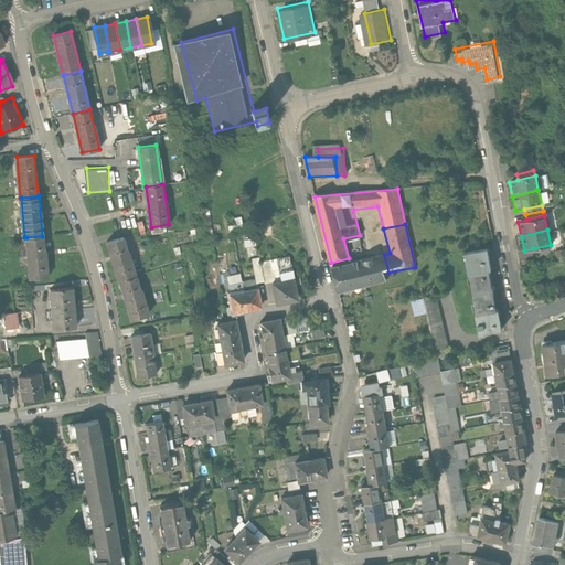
[(42,236),(27,237),(30,277),(46,276),(43,236),(42,236)]
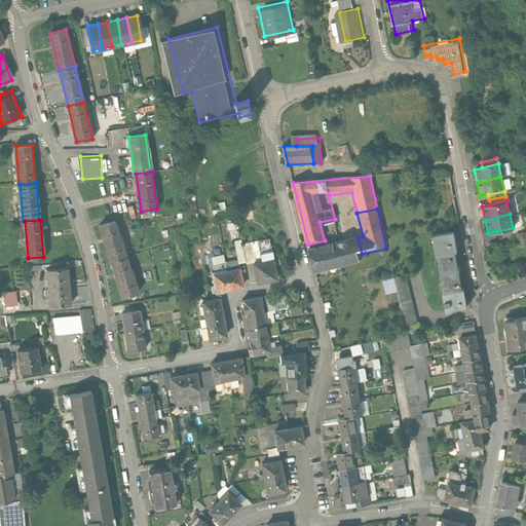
[(115,222),(99,226),(109,262),(111,262),(124,258),(115,222)]
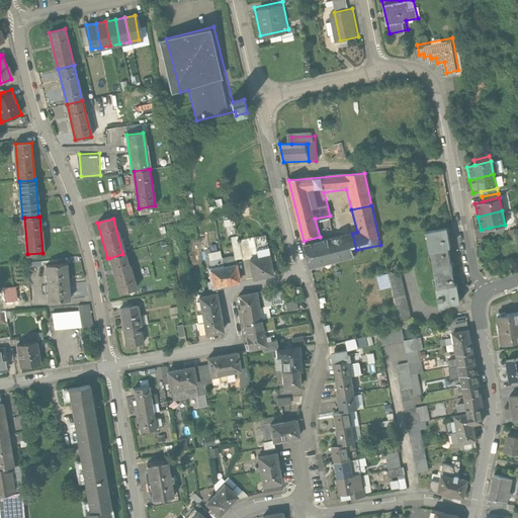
[(505,225),(489,228),(490,233),(506,230),(505,225)]
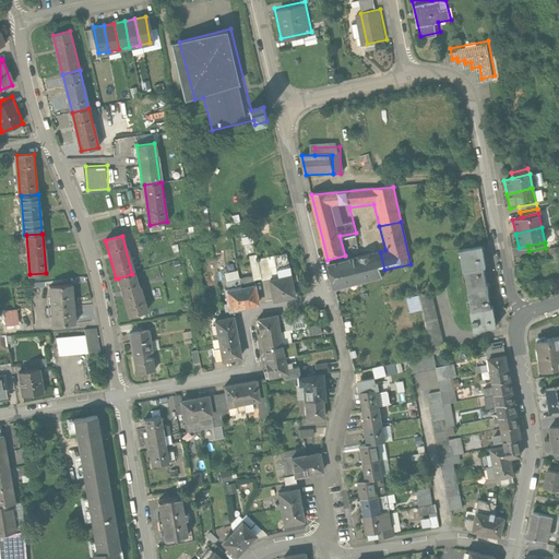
[(461,250),(464,272),(485,269),(486,268),(483,247),(461,250)]
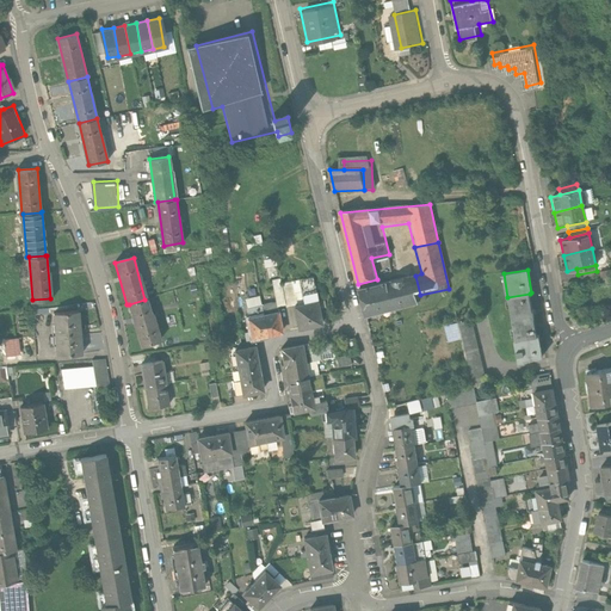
[(415,276),(360,290),(366,315),(423,301),(420,295),(415,276)]
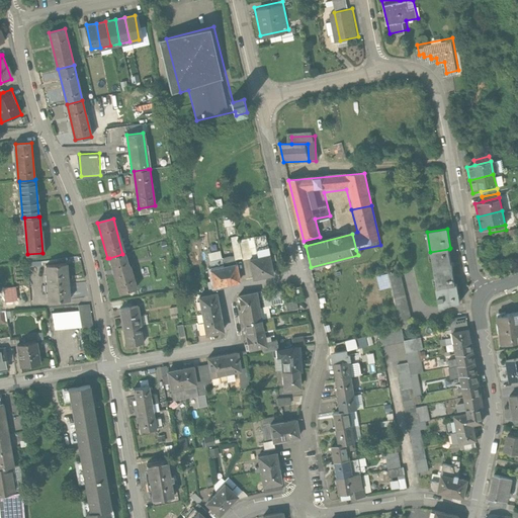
[(249,257),(248,257),(254,280),(273,276),(264,239),(255,241),(258,255),(249,257)]
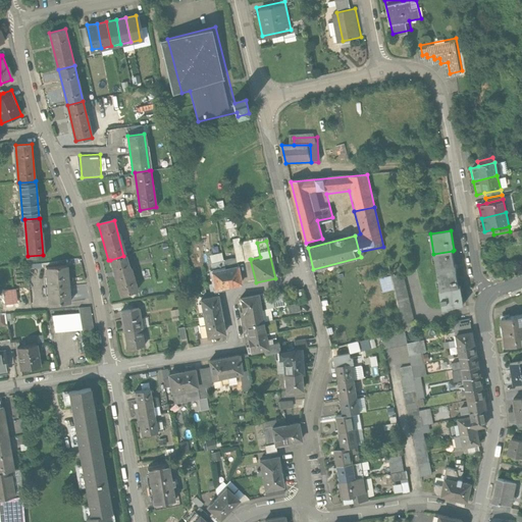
[(260,257),(257,243),(248,245),(251,259),(260,257)]
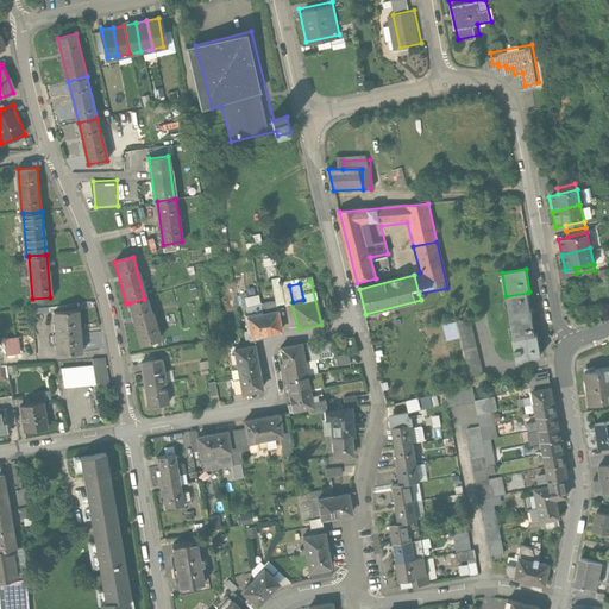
[(289,284),(282,287),(282,288),(286,303),(286,305),(292,302),(293,302),(289,286),(289,284)]
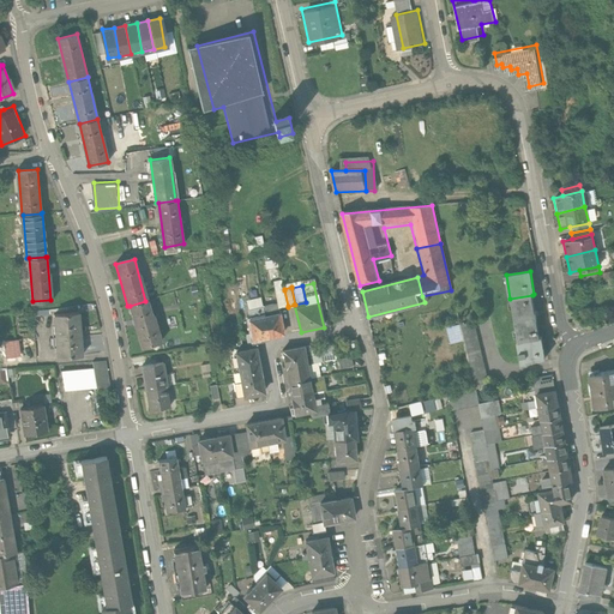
[(281,306),(281,307),(282,307),(288,306),(284,290),(277,292),(281,306)]
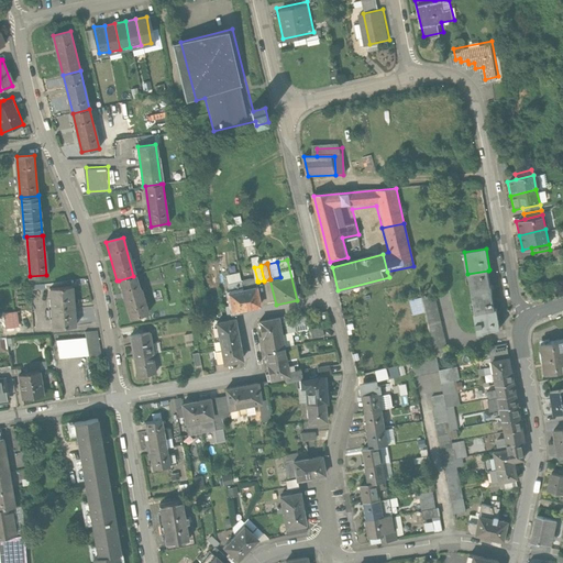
[(475,302),(477,312),(495,310),(492,293),(493,293),(492,287),(490,287),(488,271),(467,274),(473,302),(475,302)]
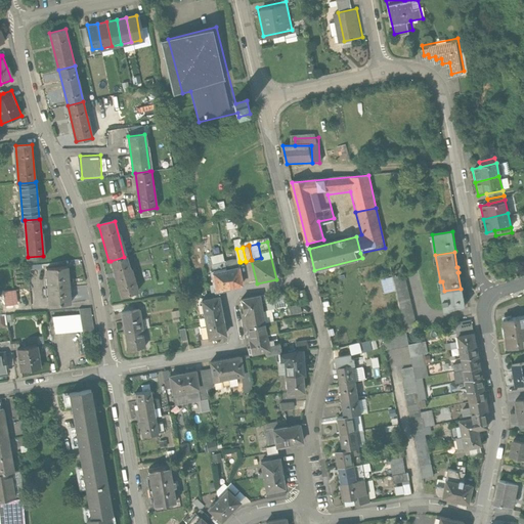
[(124,257),(111,261),(120,297),(135,293),(126,257),(124,257)]
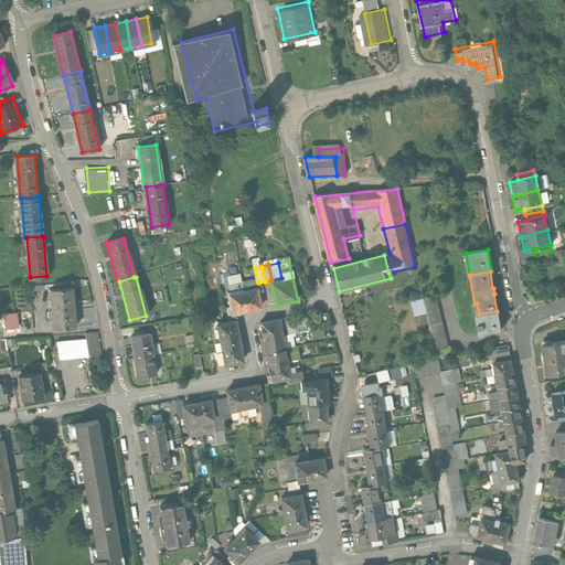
[(258,281),(244,284),(249,310),(265,307),(259,283),(258,283),(258,281)]
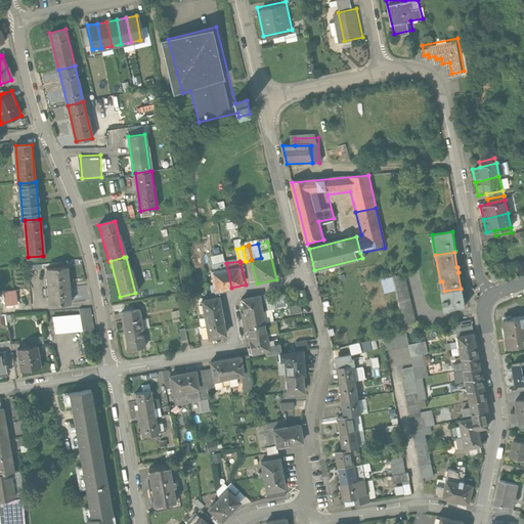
[(226,263),(213,266),(216,284),(217,291),(231,288),(226,263)]
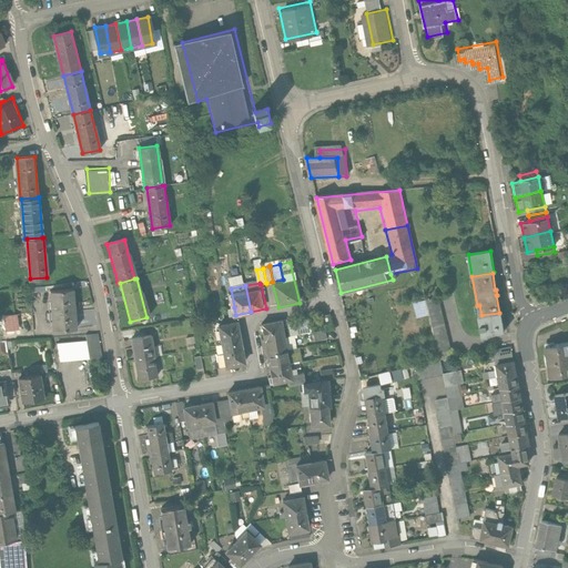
[(77,325),(72,287),(49,290),(53,328),(77,325)]
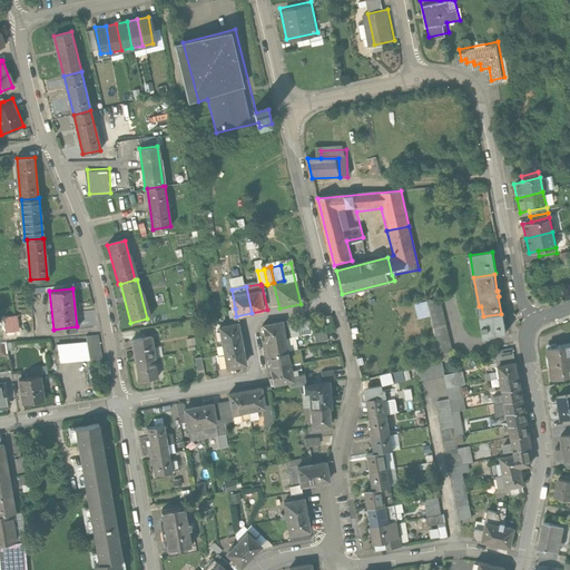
[(448,352),(434,300),(421,303),(434,355),(448,352)]
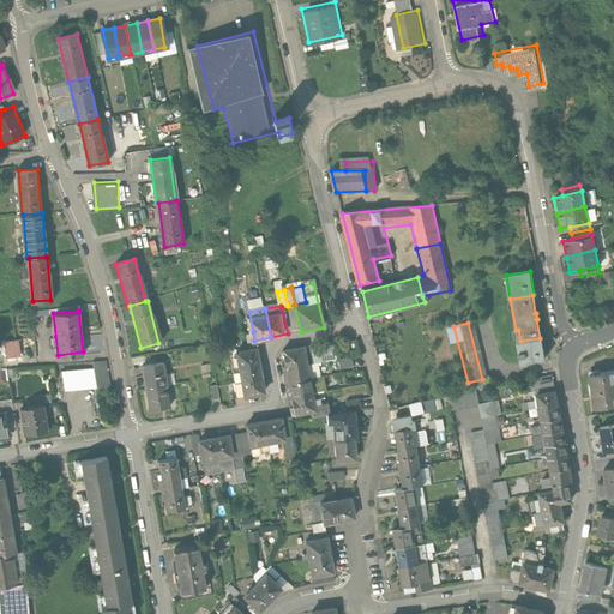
[(517,342),(521,365),(546,361),(542,337),(540,338),(521,341),(517,342)]
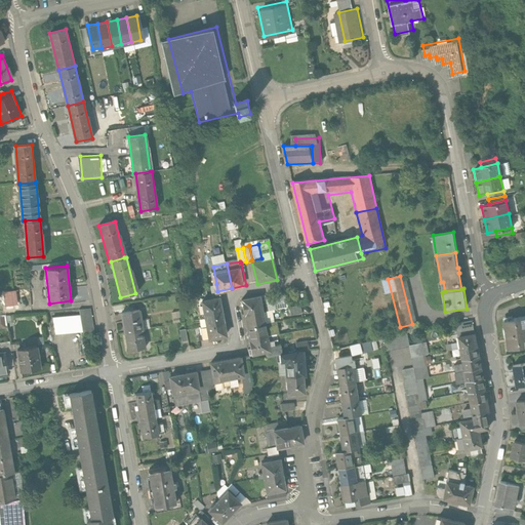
[(24,289),(11,289),(11,301),(24,300),(24,289)]
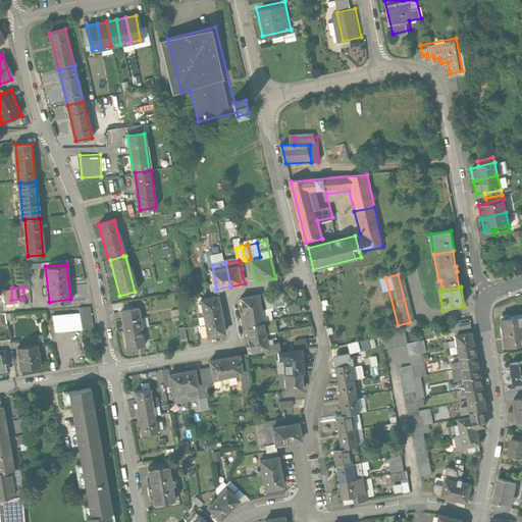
[(203,300),(206,312),(223,309),(220,296),(203,300)]
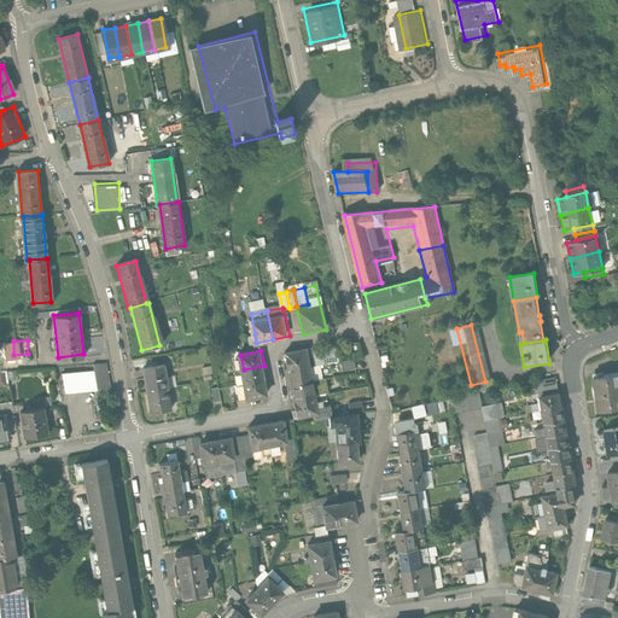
[(284,355),(287,372),(289,372),(309,367),(307,359),(305,350),(284,355)]
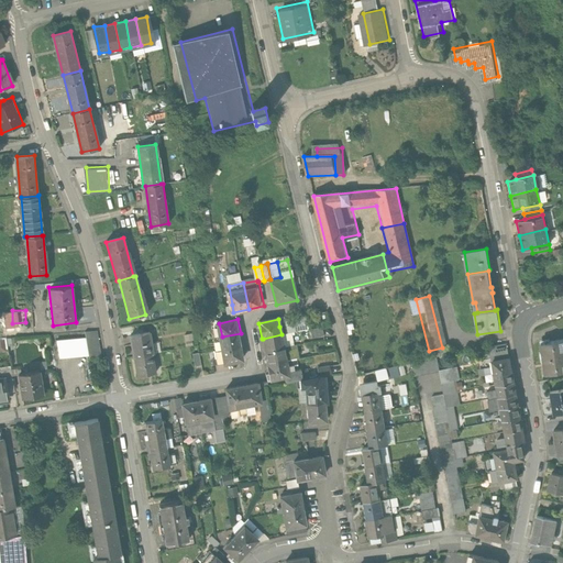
[(288,331),(299,328),(297,320),(286,323),(288,331)]
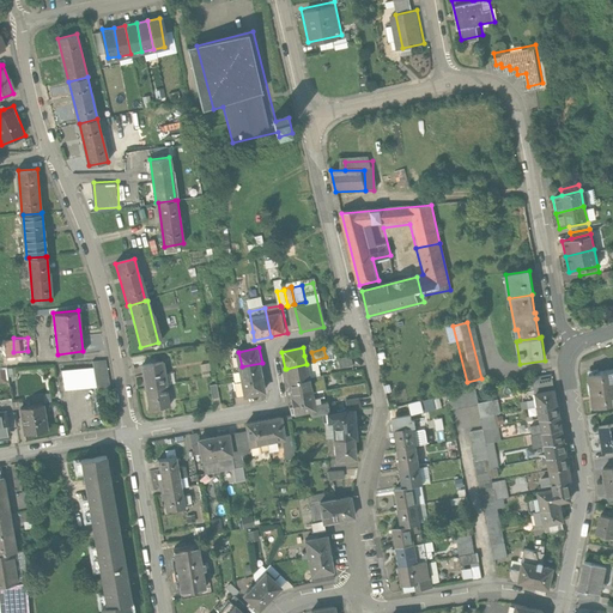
[(351,357),(337,360),(339,369),(353,366),(351,357)]
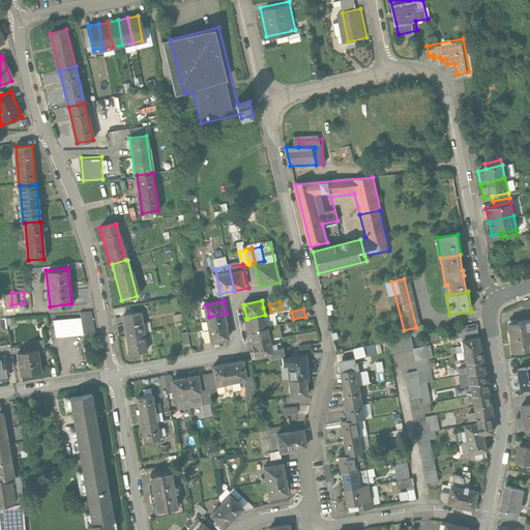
[(79,313),(80,318),(82,334),(83,336),(96,334),(92,311),(79,313)]
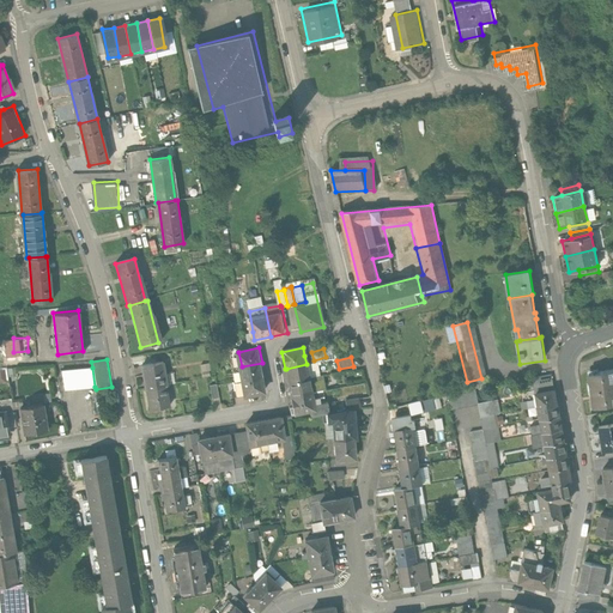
[(161,363),(141,366),(146,388),(165,384),(161,363)]
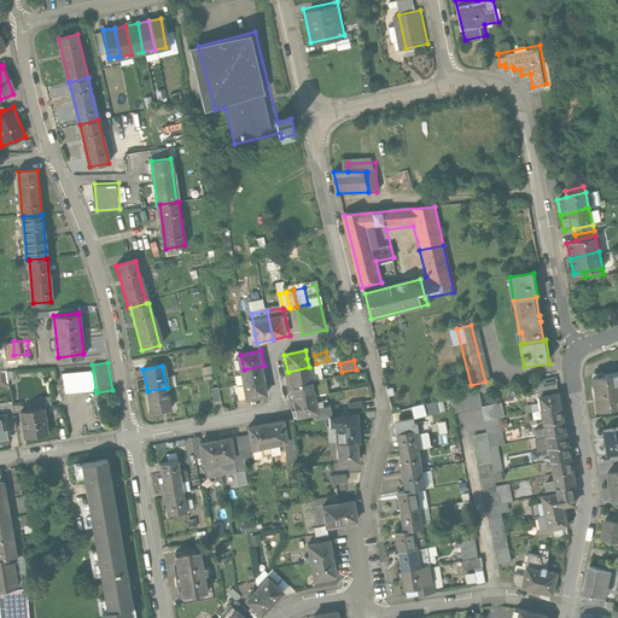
[(244,369),(248,385),(268,380),(264,366),(244,369)]
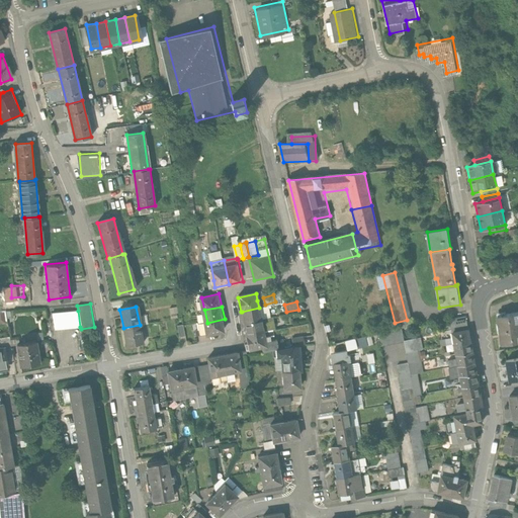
[(242,312),(245,324),(261,320),(265,320),(262,307),(259,308),(242,312)]
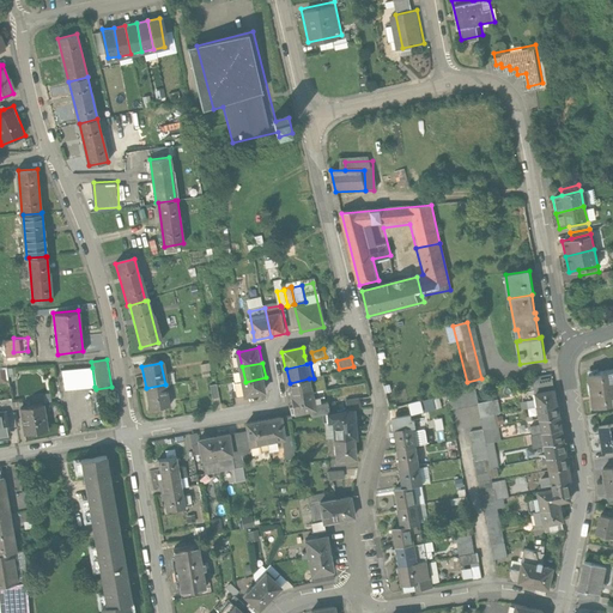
[(92,368),(64,372),(67,392),(95,387),(92,368)]
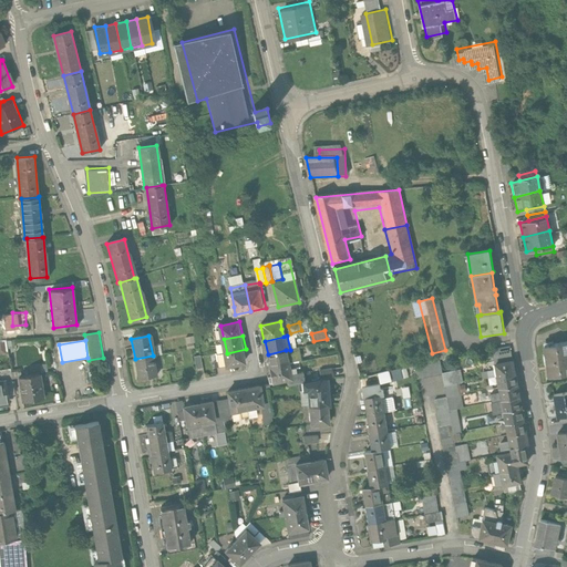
[(566,341),(543,347),(548,379),(566,375),(566,341)]
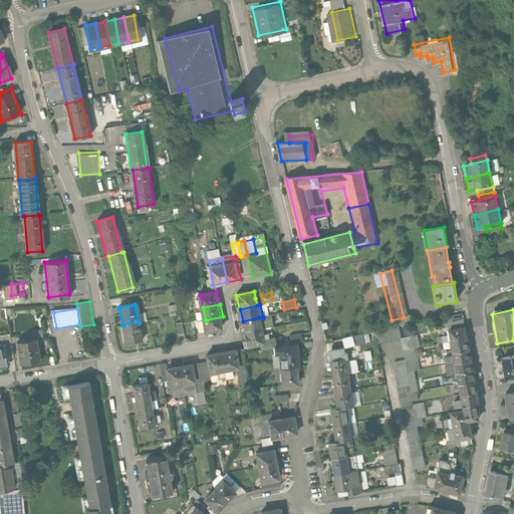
[(206,320),(208,333),(225,329),(223,316),(206,320)]
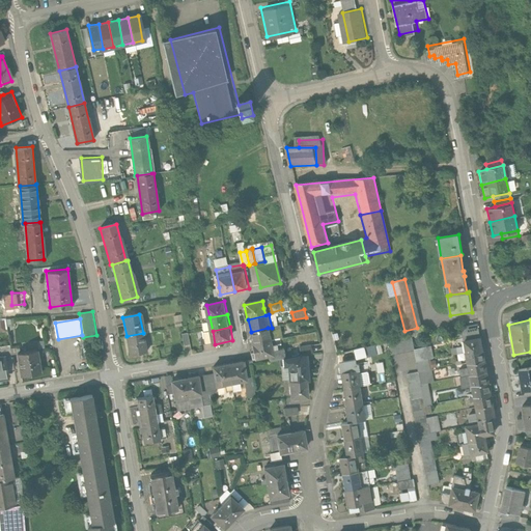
[(251,332),(254,344),(271,340),(274,340),(272,328),(268,328),(251,332)]
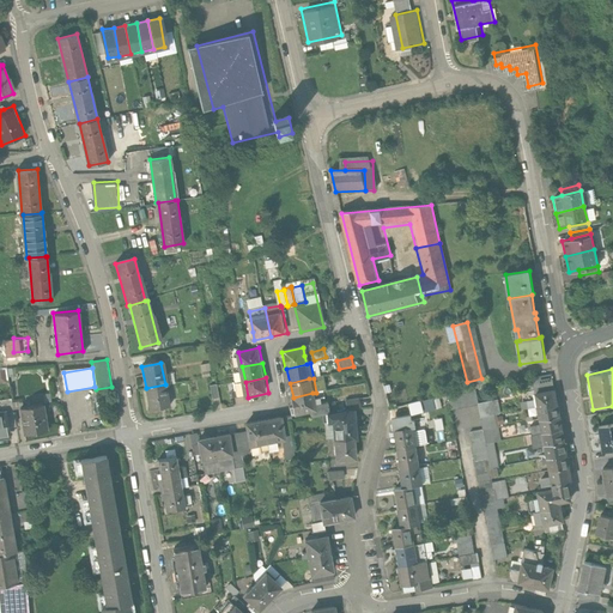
[(165,384),(146,388),(150,410),(169,406),(165,384)]
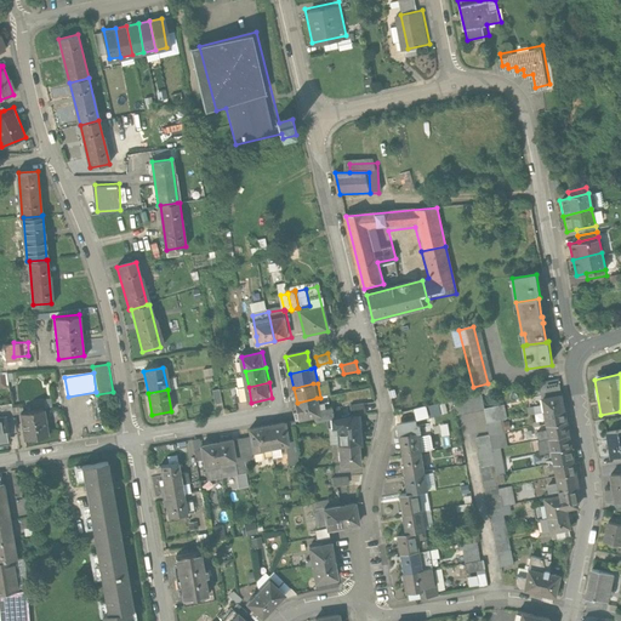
[(553,404),(568,402),(567,394),(552,397),(553,404)]
